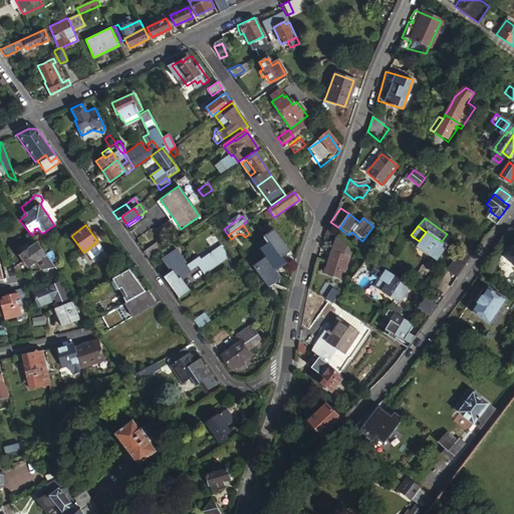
[(289,250),(275,230),(265,237),(269,243),(279,257),(289,250)]
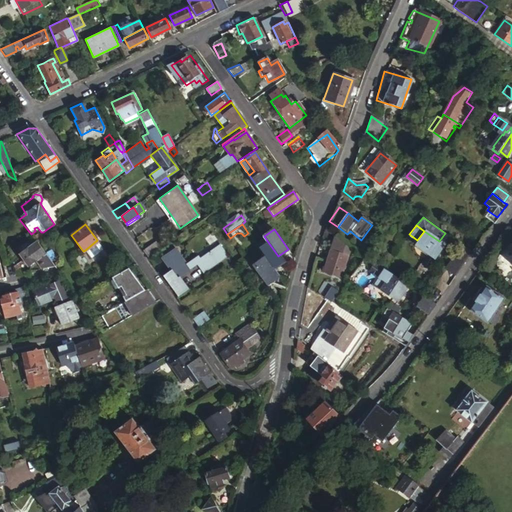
[(326,229),(322,239),(330,244),(335,236),(326,229)]
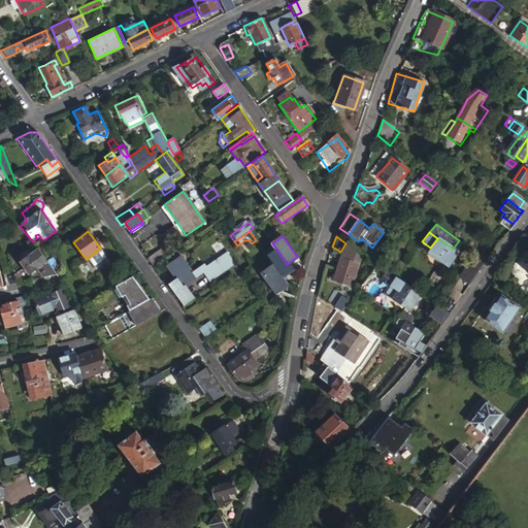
[(453,249),(437,238),(430,248),(426,253),(443,265),(455,250),(453,249)]
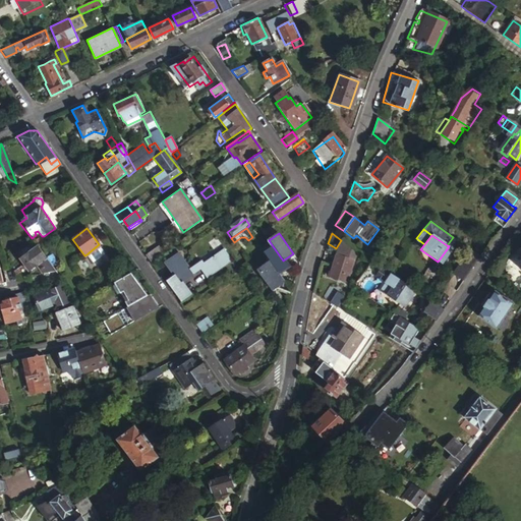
[(165,240),(143,254),(151,264),(171,249),(165,240)]
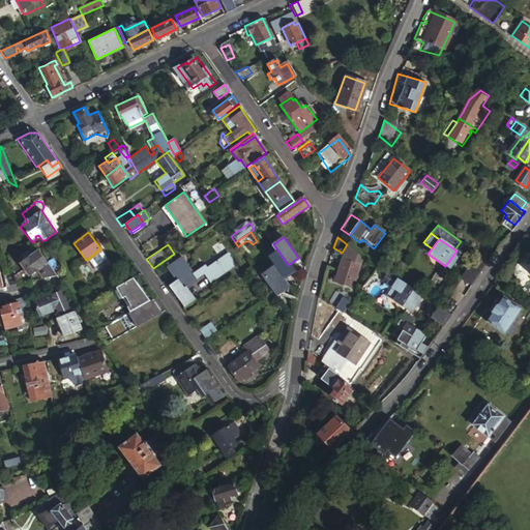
[(88,259),(93,266),(107,256),(100,248),(88,259)]
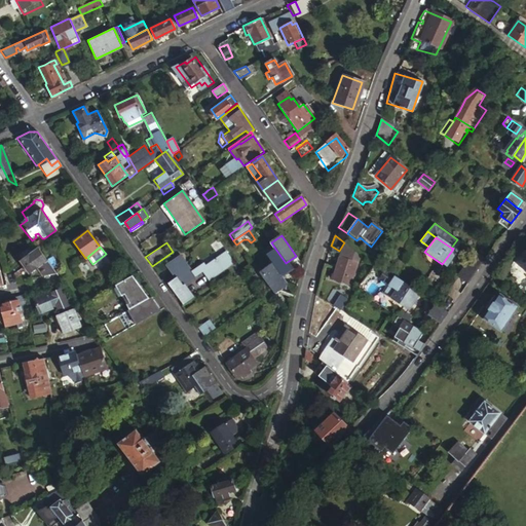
[(275,249),(265,255),(274,268),(280,276),(291,269),(286,263),(275,249)]
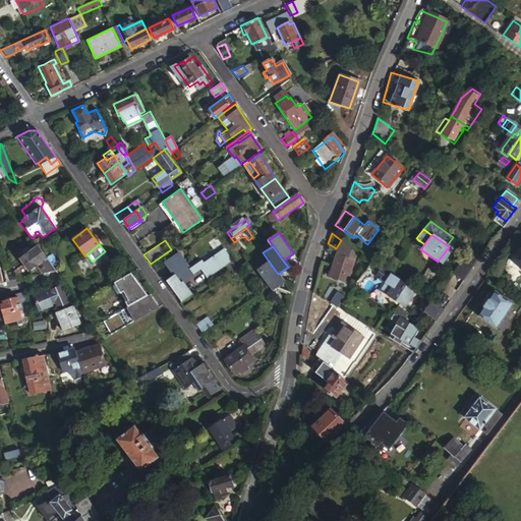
[(42,275),(54,273),(37,248),(19,261),(29,273),(36,268),(42,275)]
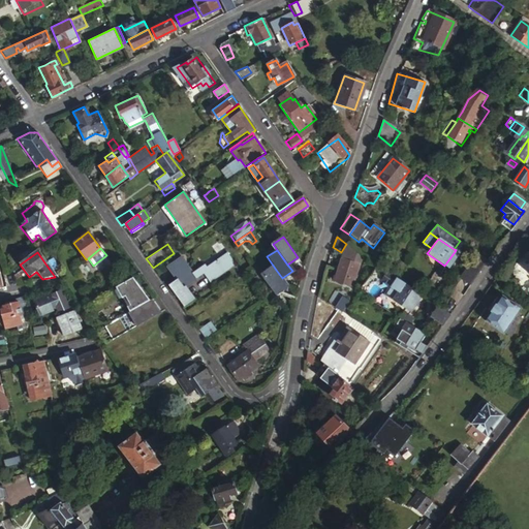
[(234,265),(225,253),(205,268),(204,265),(192,273),(193,274),(199,270),(201,274),(203,273),(209,282),(234,265)]
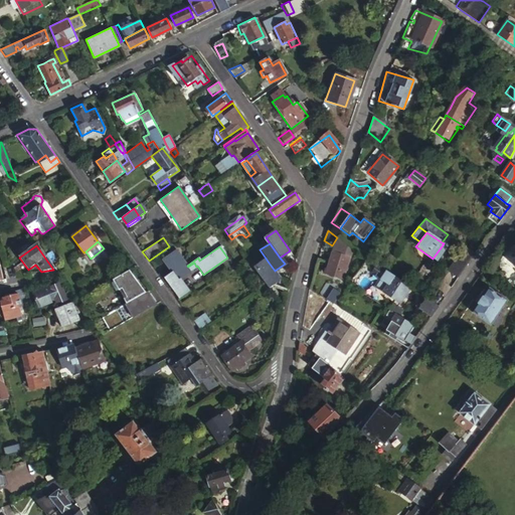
[(476,253),(469,248),(460,261),(467,267),(476,253)]
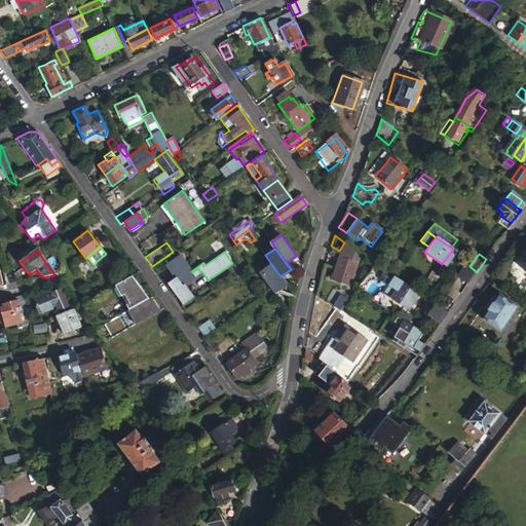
[(176,277),(181,286),(184,284),(194,276),(192,272),(191,271),(180,256),(166,265),(176,277)]
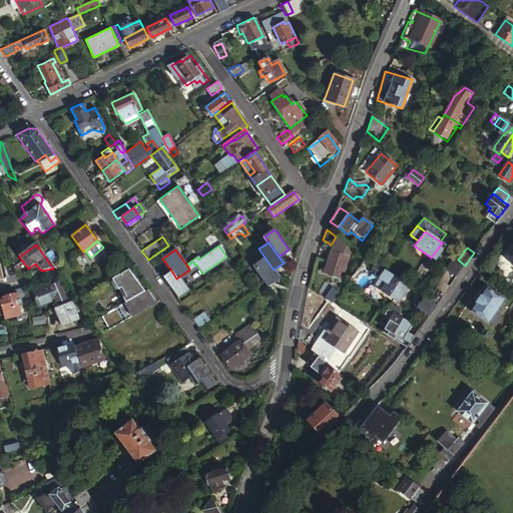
[(330,255),(324,271),(327,272),(326,275),(336,279),(343,261),(330,255)]
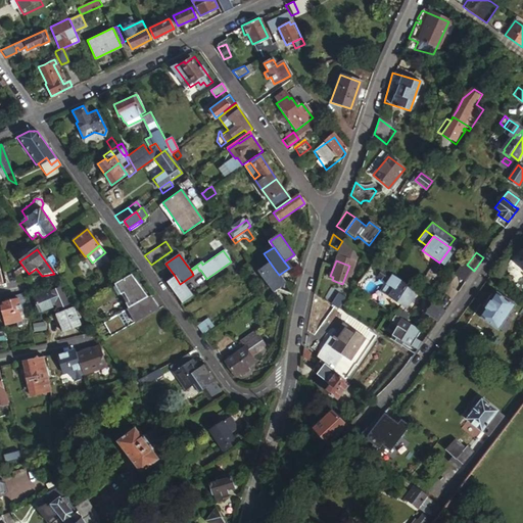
[(458,274),(468,280),(474,271),(467,265),(465,264),(458,274)]
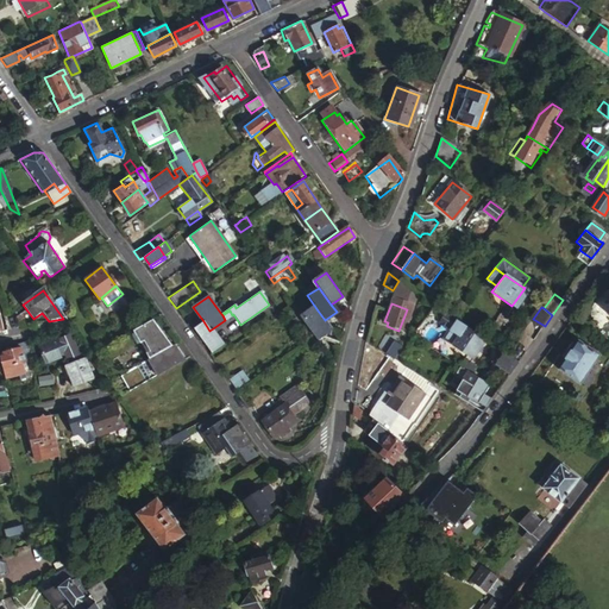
[(223,315),(225,320),(232,315),(230,311),(223,315)]
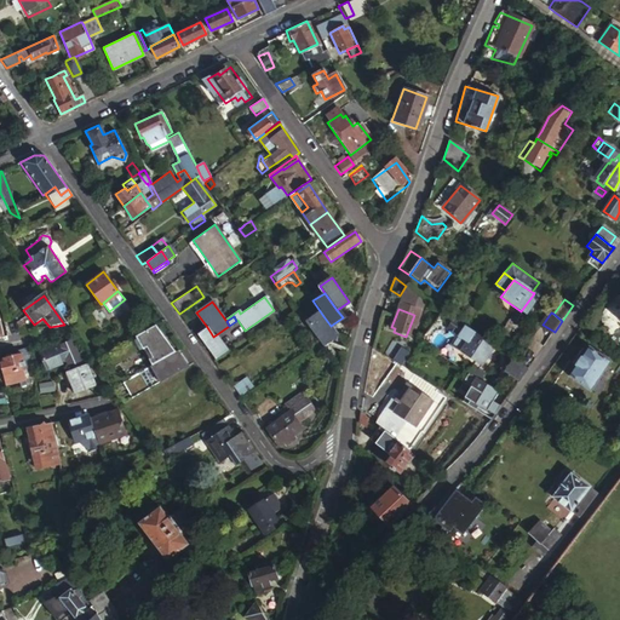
[(336,343),(338,334),(331,326),(323,316),(309,327),(322,348),(331,343),(336,343)]
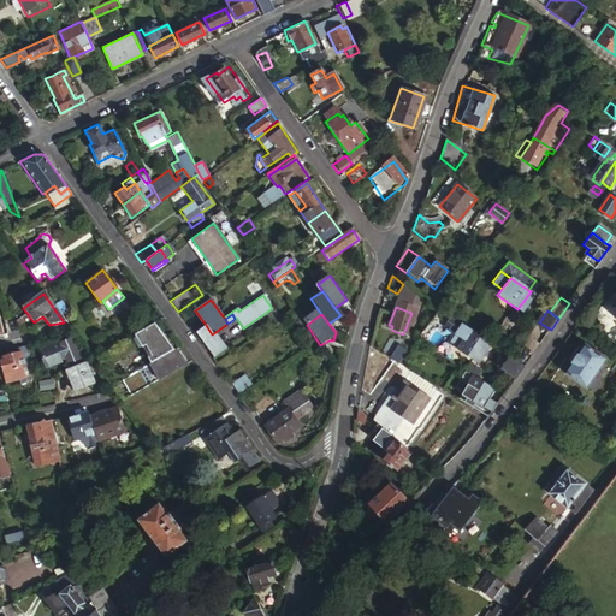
[(153,363),(175,351),(163,336),(154,324),(132,336),(153,363)]
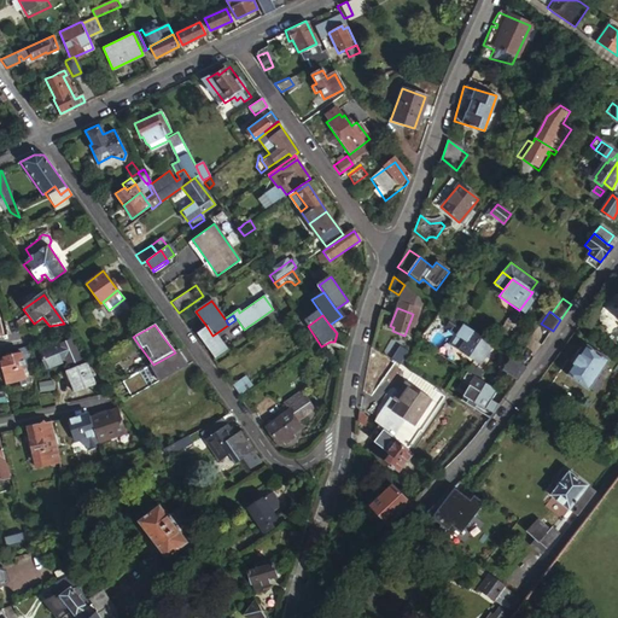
[(213,336),(207,326),(197,333),(203,343),(216,334),(216,333),(213,336)]
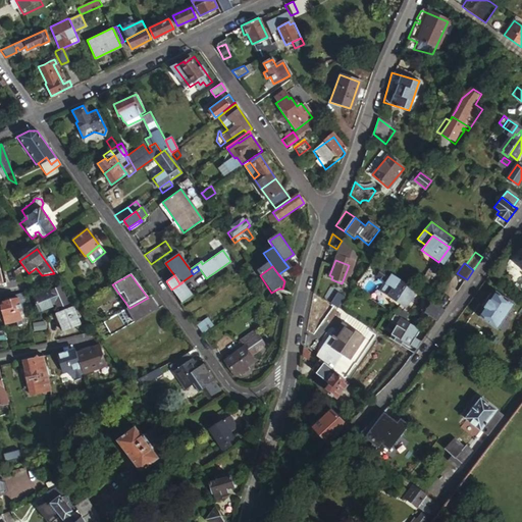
[(417,293),(390,275),(384,283),(382,282),(378,289),(406,308),(417,293)]
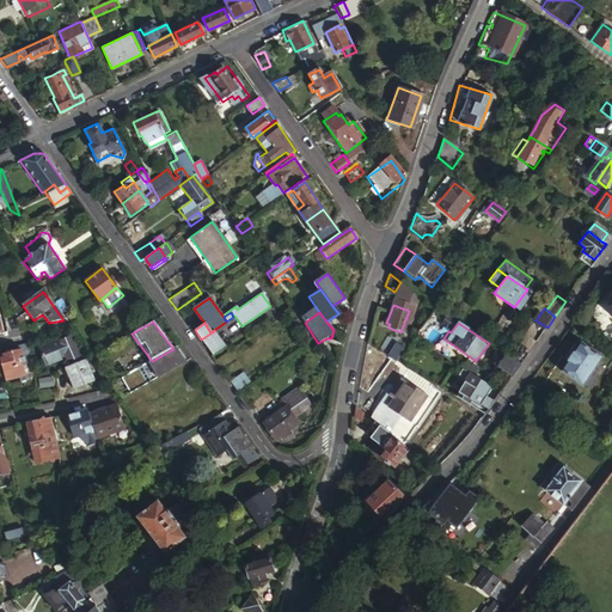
[(224,346),(214,331),(201,340),(212,354),(224,346)]
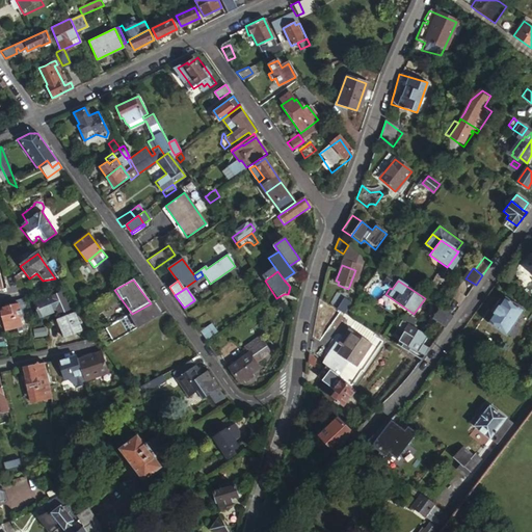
[(63,291),(35,301),(41,317),(58,311),(60,317),(78,311),(77,309),(76,309),(73,302),(68,304),(63,291)]
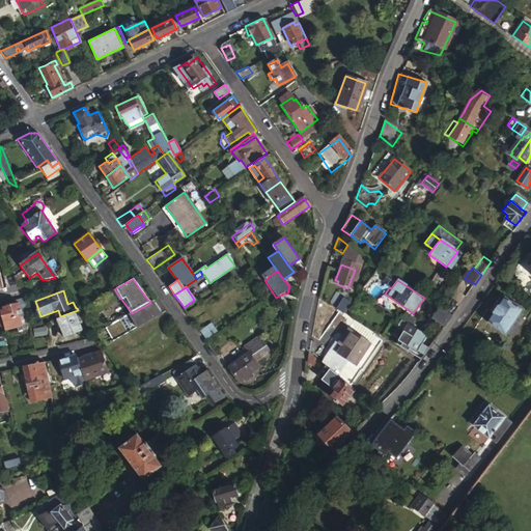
[(512,325),(516,318),(523,310),(505,297),(487,319),(505,334),(506,332),(512,325)]
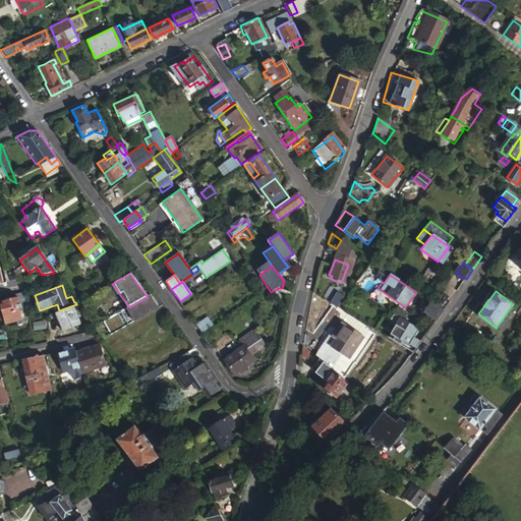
[(23,324),(32,322),(30,312),(29,312),(24,292),(16,294),(17,298),(4,301),(4,304),(1,305),(6,324),(22,320),(23,324)]
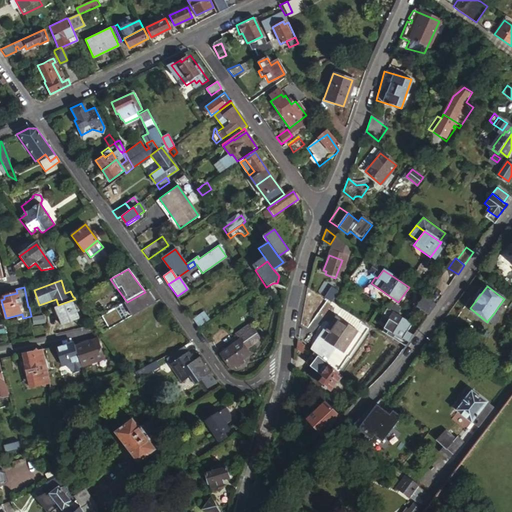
[(330,288),(323,298),(329,302),(336,292),(330,288)]
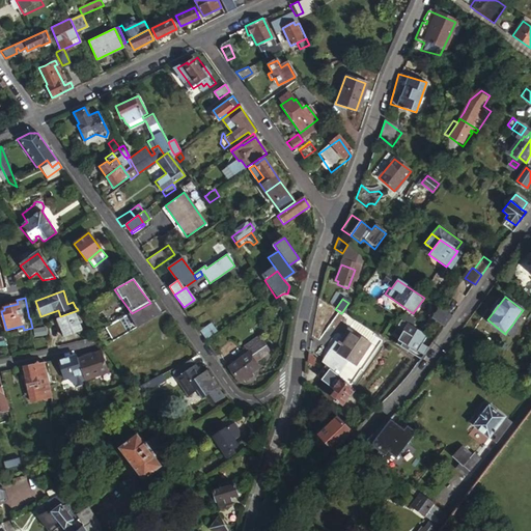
[(132,313),(95,332),(105,346),(160,315),(150,303),(132,313)]
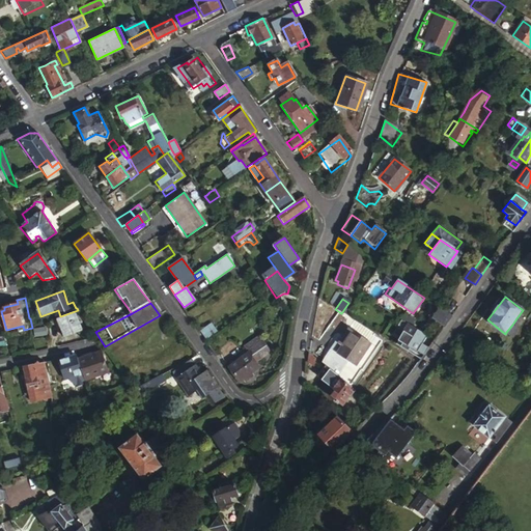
[(452,316),(441,309),(432,320),(444,328),(452,316)]
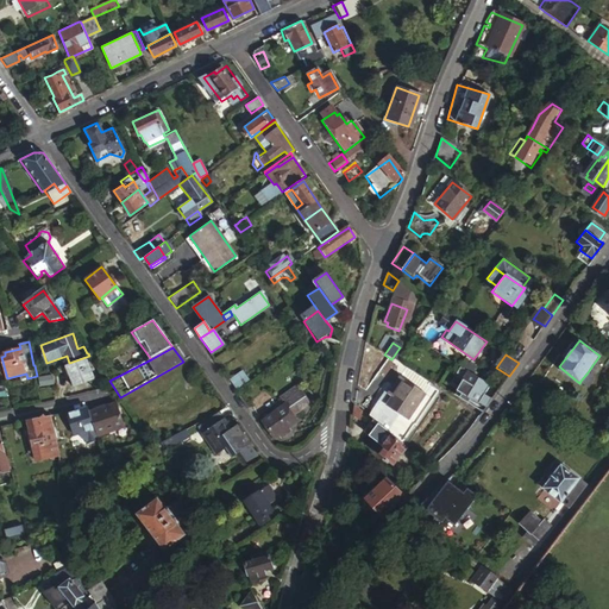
[(88,360),(67,368),(76,389),(96,381),(88,360)]
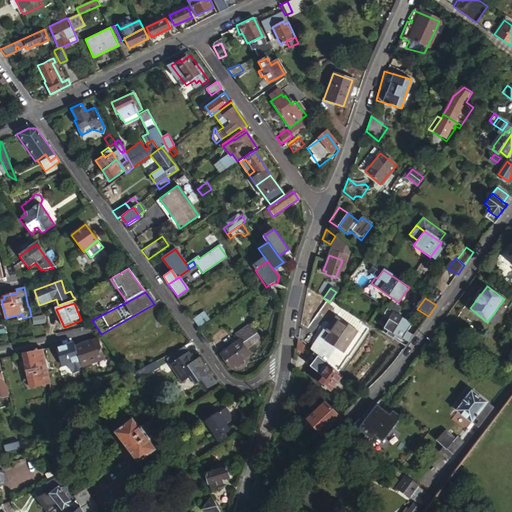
[(389,310),(393,312),(397,314),(400,309),(393,304),(389,310)]
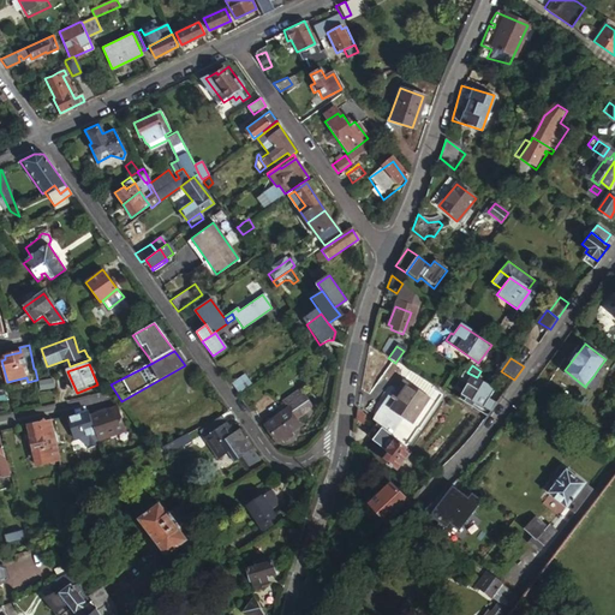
[(604,374),(598,369),(593,376),(598,380),(604,374)]
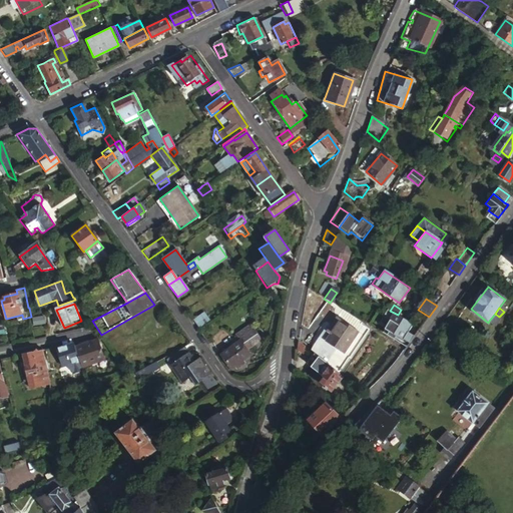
[(342,310),(338,318),(348,323),(352,316),(342,310)]
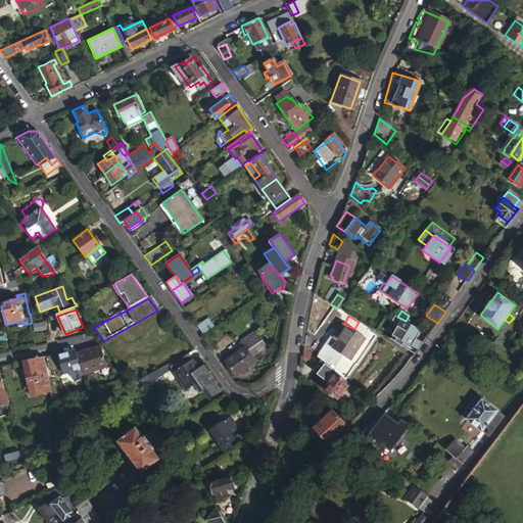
[(198,326),(204,334),(215,326),(209,318),(198,326)]
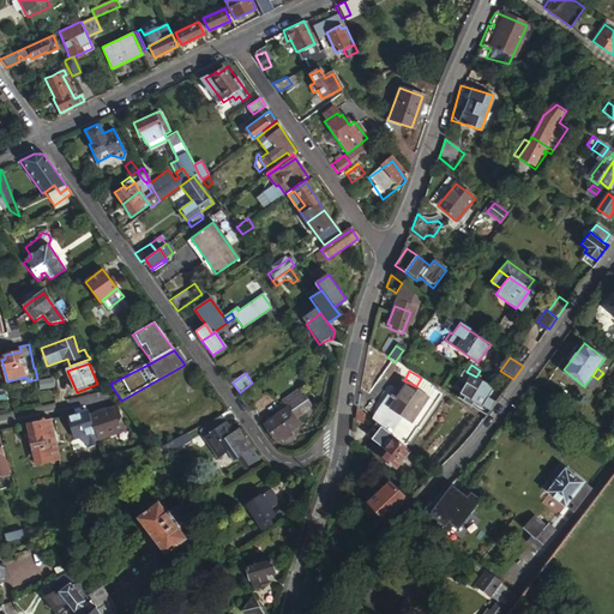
[(481,408),(494,389),(476,377),(471,374),(459,392),(473,402),(481,408)]
